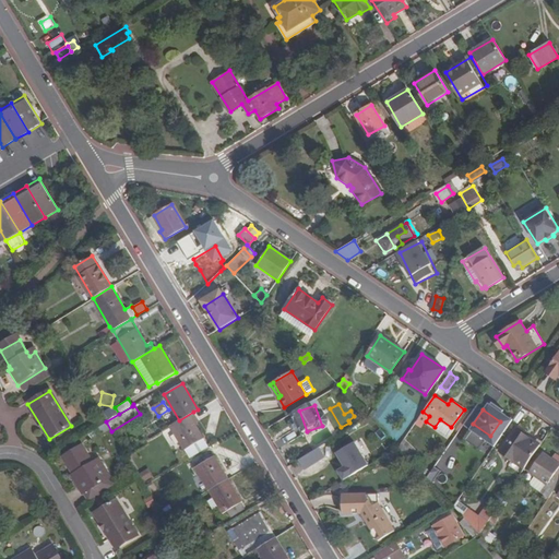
[(198,418),(193,412),(179,420),(169,426),(183,450),(189,459),(207,447),(202,439),(202,438),(192,421),(198,418)]
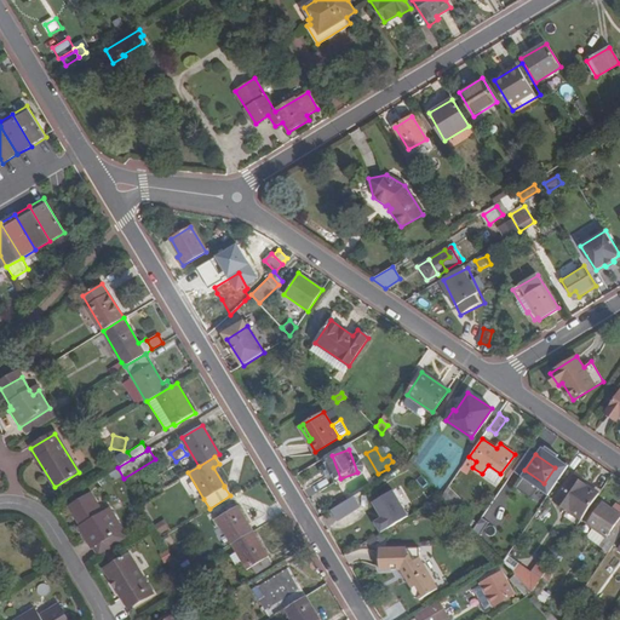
[(583,518),(600,494),(573,475),(556,499),(583,518)]
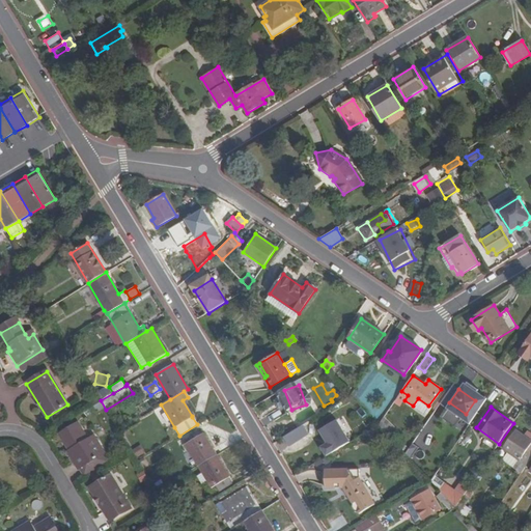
[(95,417),(104,429),(111,425),(104,413),(95,417)]
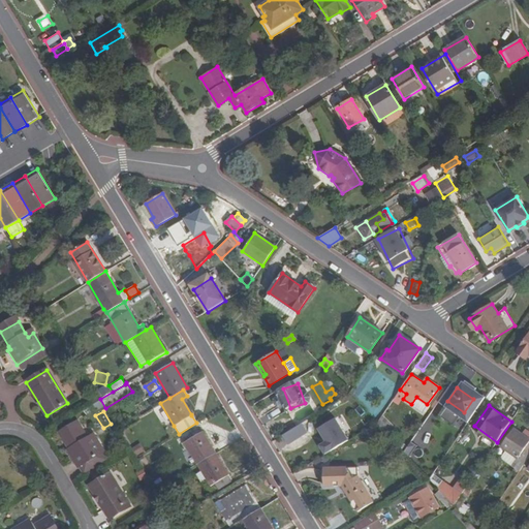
[(325,456),(352,444),(341,417),(319,427),(325,442),(321,444),(325,456)]
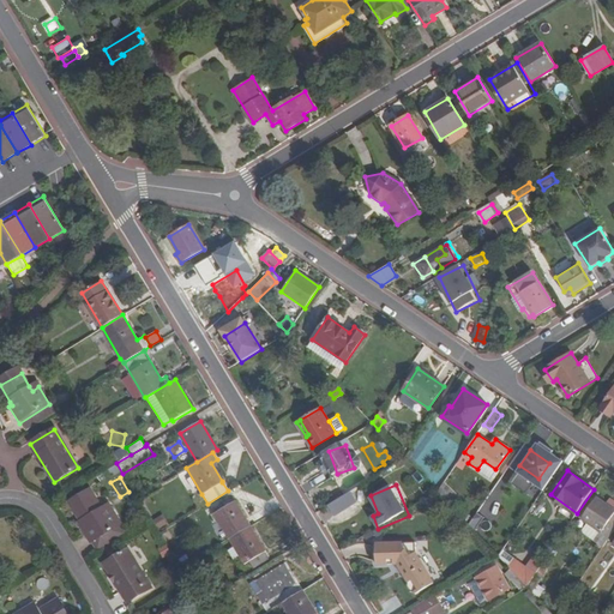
[(121,525),(112,509),(104,512),(101,507),(90,489),(68,503),(79,519),(77,522),(78,523),(80,522),(82,524),(79,525),(91,543),(121,525)]
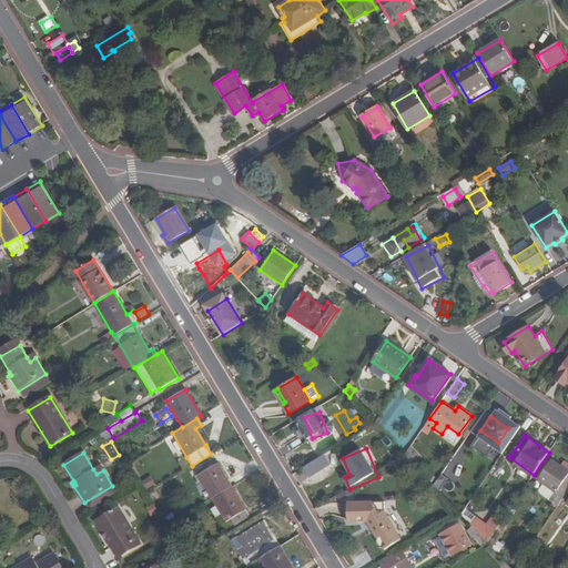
[(328,465),(323,456),(304,467),(310,476),(328,465)]
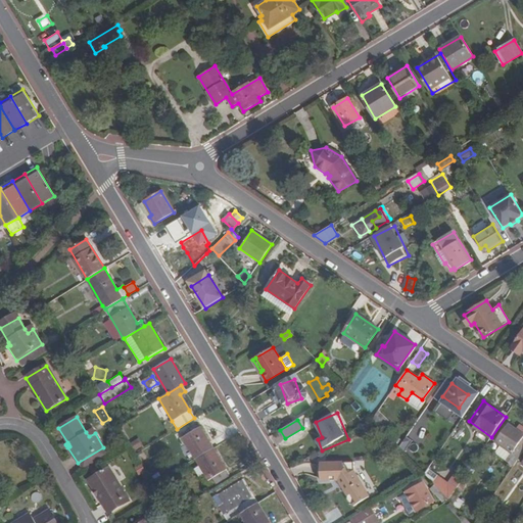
[(181,433),(183,436),(199,427),(197,423),(181,433)]
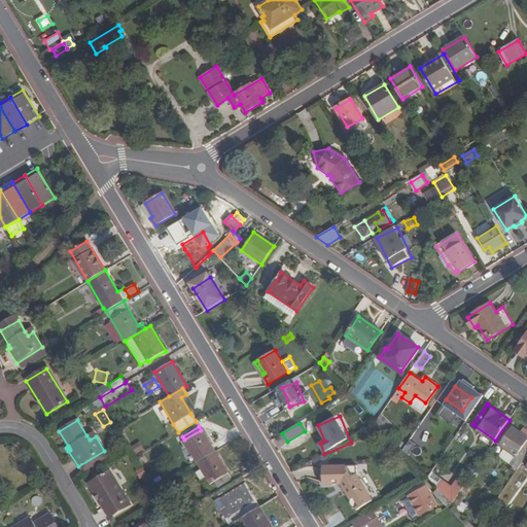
[(500,444),(523,460),(526,454),(526,436),(512,426),(500,444)]
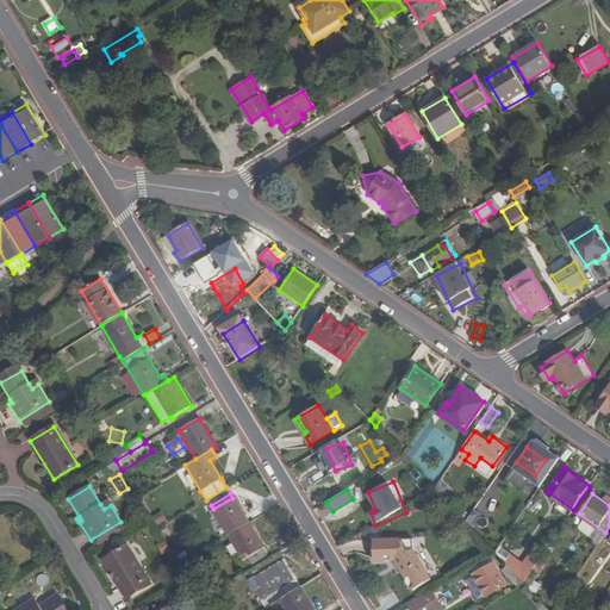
[(228,535),(248,522),(234,498),(232,498),(213,509),(213,510),(228,535)]
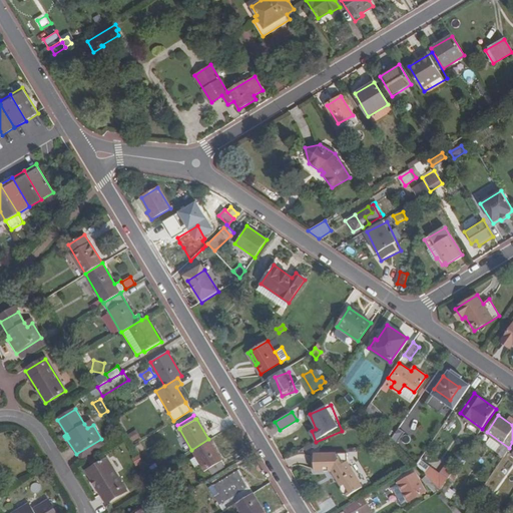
[(87,428),(93,425),(90,420),(84,424),(87,428)]
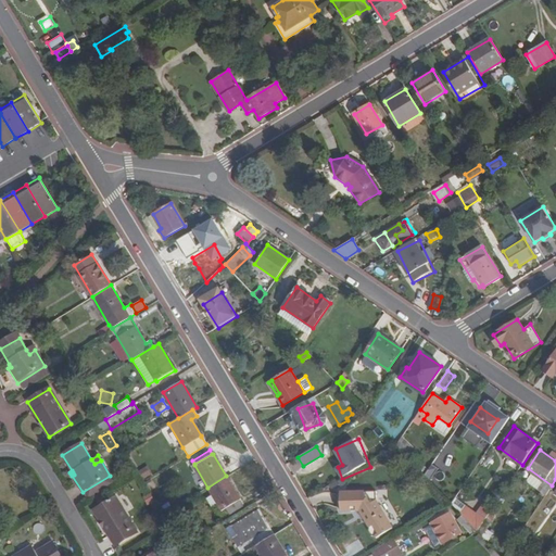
[(146,478),(153,475),(150,466),(141,469),(146,478)]
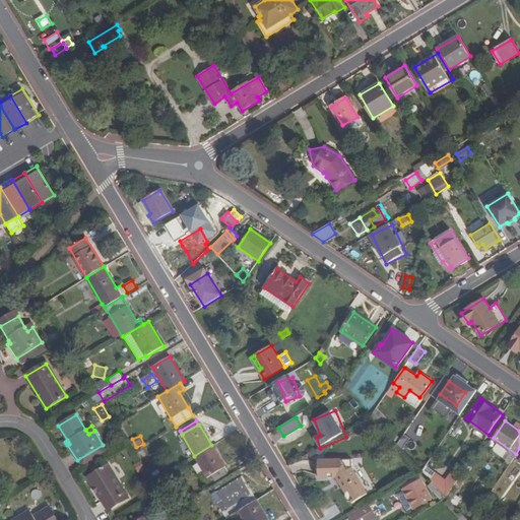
[(404,441),(398,446),(403,451),(409,446),(404,441)]
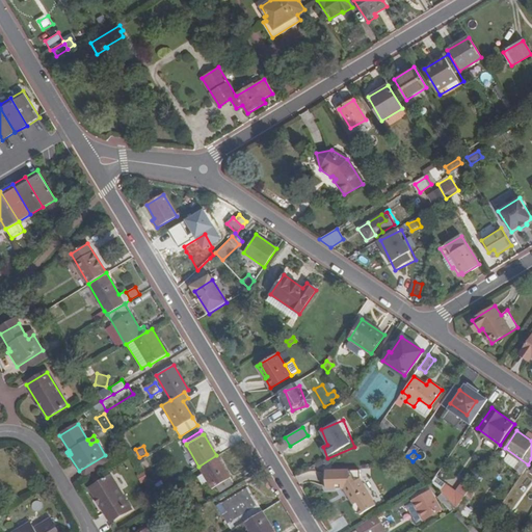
[(216,455),(198,467),(211,487),(215,485),(219,493),(233,484),(229,477),(230,477),(216,455)]
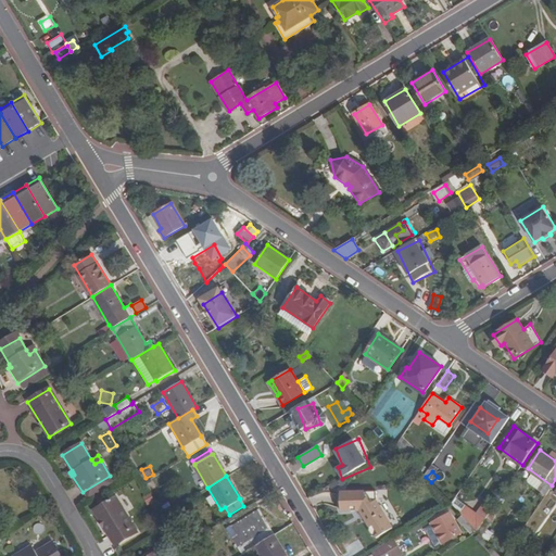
[(441,481),(436,487),(449,500),(454,495),(441,481)]
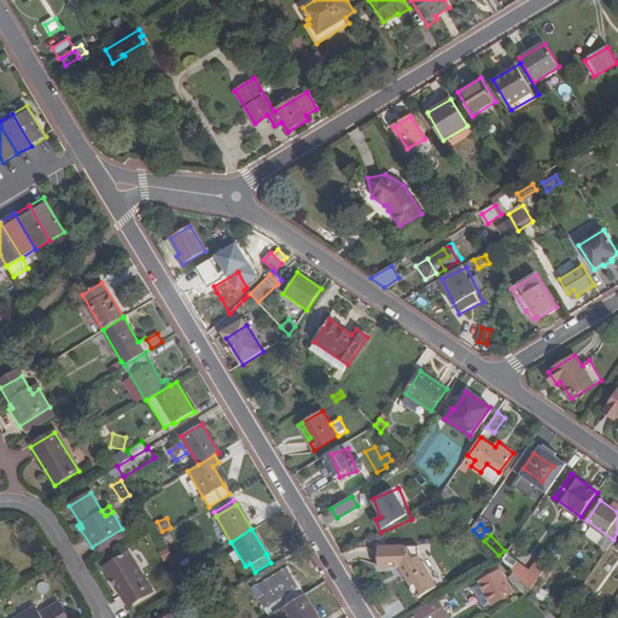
[(412,595),(418,596),(419,598),(435,587),(418,559),(418,547),(377,548),(377,567),(400,567),(412,587),(409,592),(412,595)]
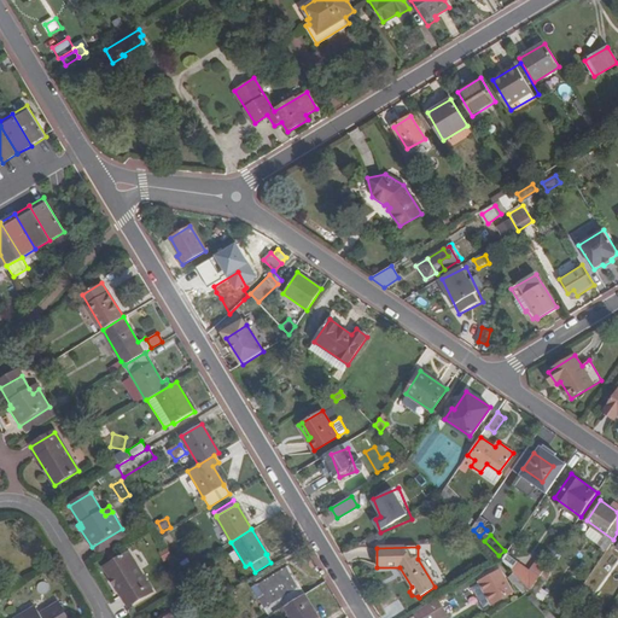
[(105,570),(129,610),(153,595),(129,554),(105,570)]
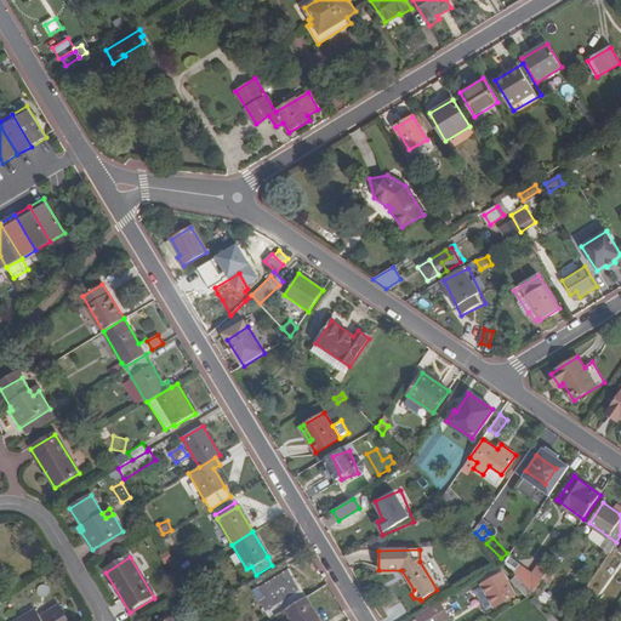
[(534,593),(547,573),(539,567),(534,573),(530,570),(529,573),(519,565),(514,573),(533,593),(534,593)]
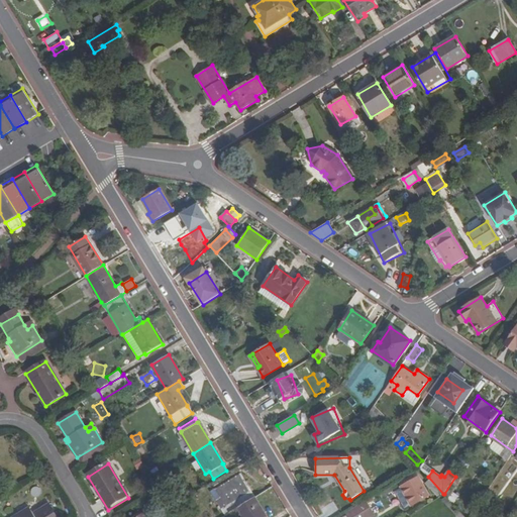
[(444,494),(448,499),(460,481),(455,477),(444,494)]
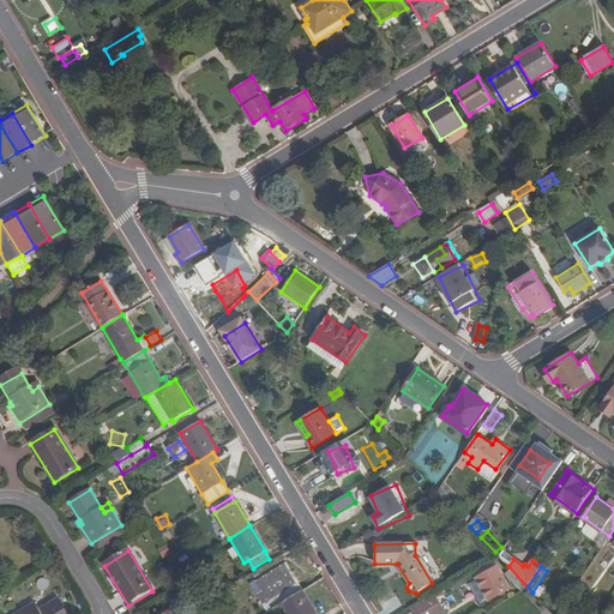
[(476,579),(486,597),(487,600),(509,588),(497,567),(476,579)]
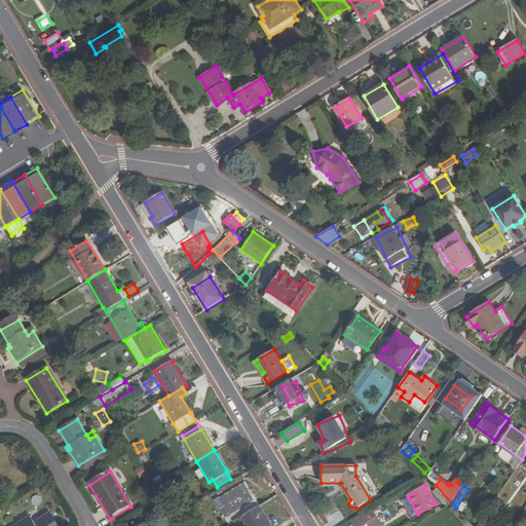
[(241,517),(255,509),(251,503),(248,505),(237,490),(220,500),(233,522),(241,517)]
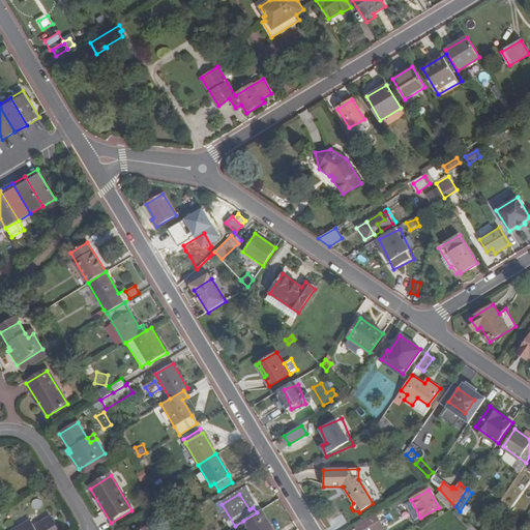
[(419,516),(411,500),(405,504),(413,520),(419,516)]
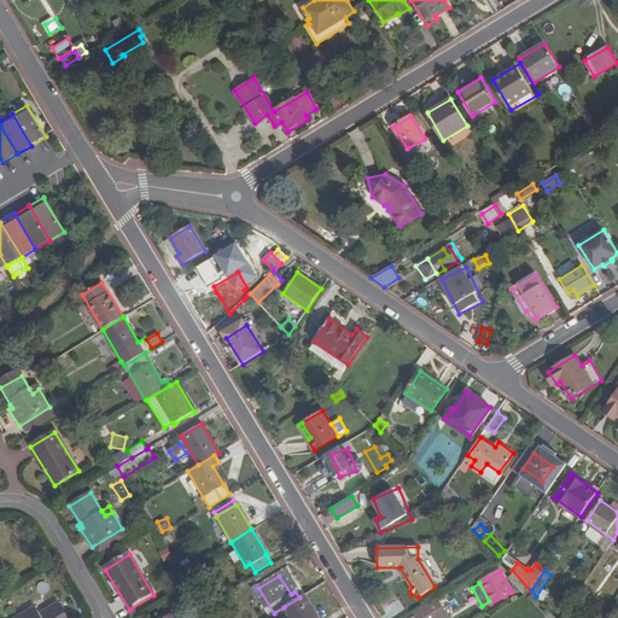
[(299,598),(284,607),(291,617),(319,617),(304,594),(299,598)]
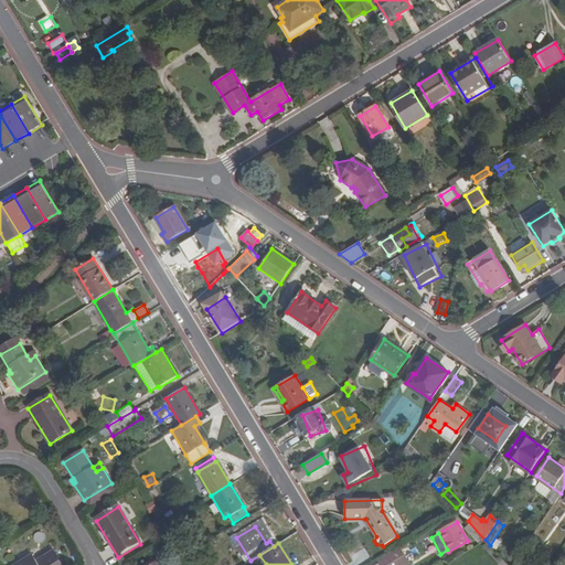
[(63,564),(55,551),(39,561),(31,564),(30,564),(27,558),(16,564),(63,564)]
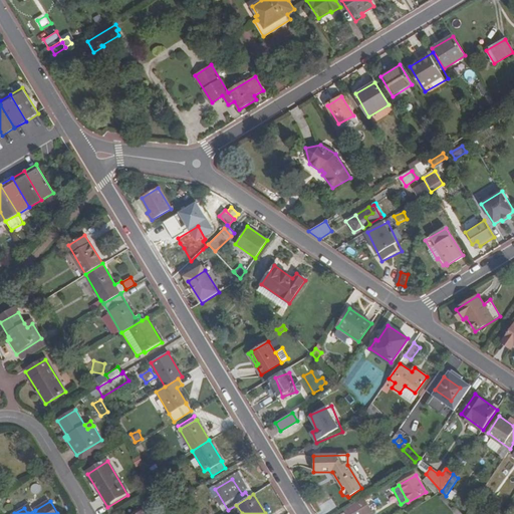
[(31,504),(24,508),(27,513),(28,513),(35,510),(31,504)]
